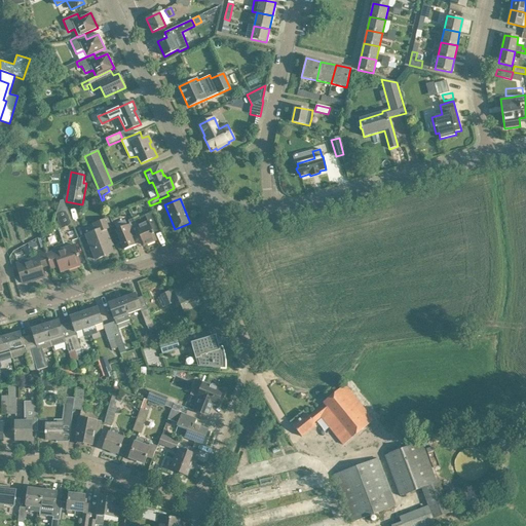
[(58,221),(53,222),(57,229),(61,228),(61,229),(73,224),(64,200),(60,201),(55,216),(58,221)]
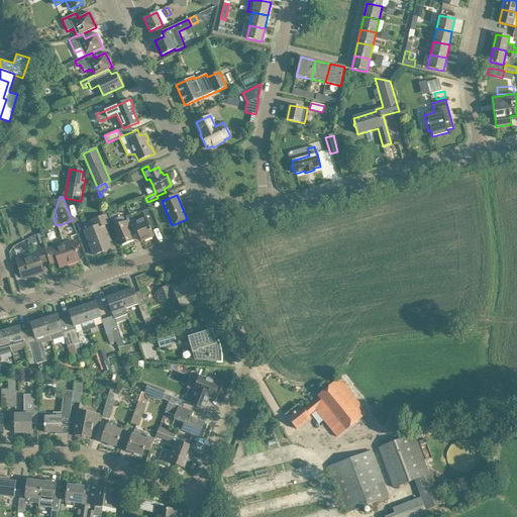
[(134,224),(135,227),(142,241),(153,236),(149,226),(154,224),(148,210),(142,212),(145,219),(134,224)]
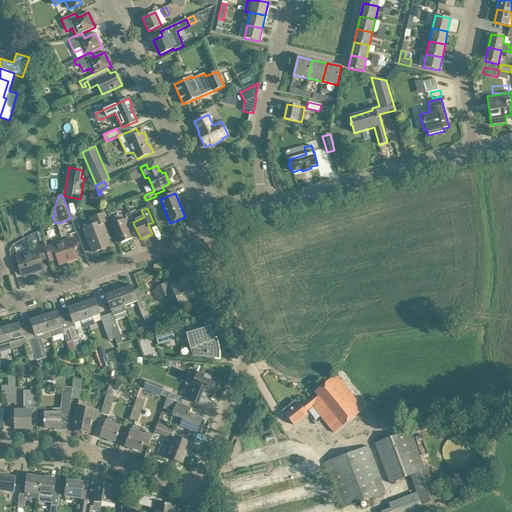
[(134,225),(133,222),(129,213),(125,215),(126,218),(112,224),(121,243),(132,239),(129,231),(131,230),(130,227),(134,225)]
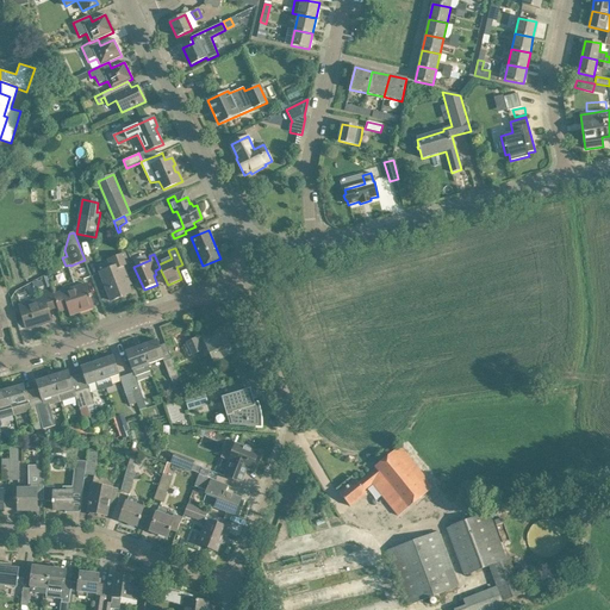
[(128,277),(125,269),(130,267),(125,255),(107,261),(111,268),(99,273),(111,302),(131,293),(126,278),(128,277)]
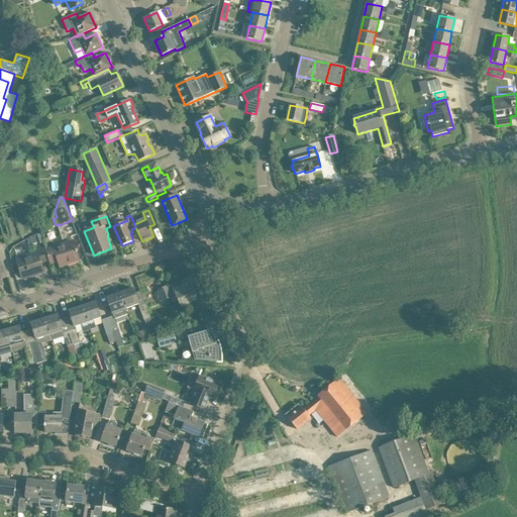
[(45,250),(48,260),(50,264),(58,262),(60,267),(61,267),(60,265),(66,263),(67,265),(79,261),(73,241),(45,250)]
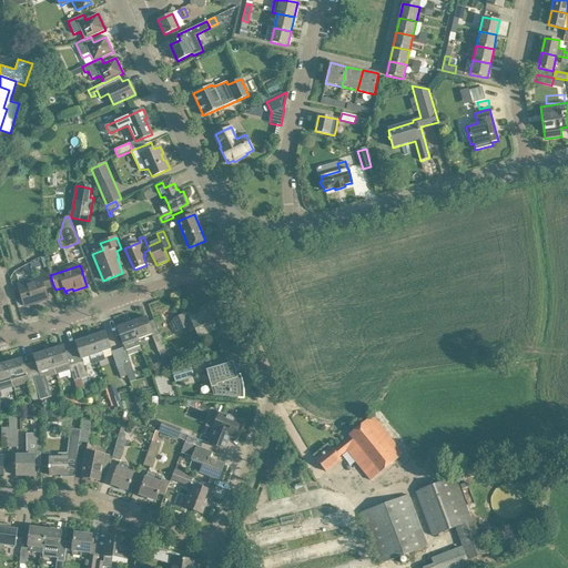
[(41,279),(18,285),(24,305),(37,301),(38,302),(48,298),(44,288),(53,286),(48,270),(39,273),(41,279)]
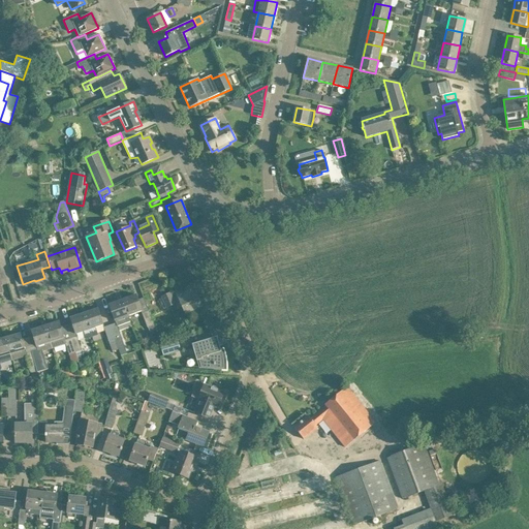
[(192,286),(177,293),(185,314),(201,307),(192,286)]
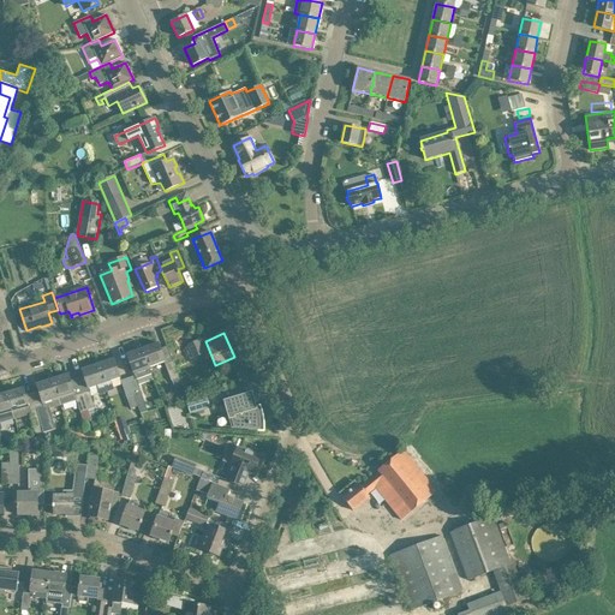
[(189,345),(195,358),(204,354),(198,341),(189,345)]
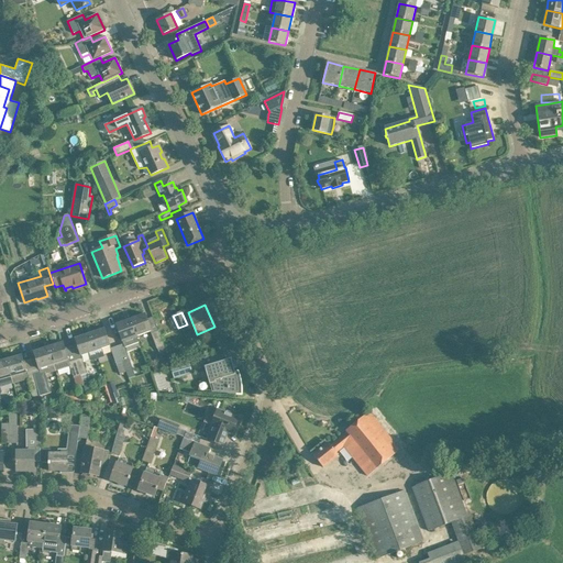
[(145,313),(131,319),(136,337),(152,331),(145,313)]
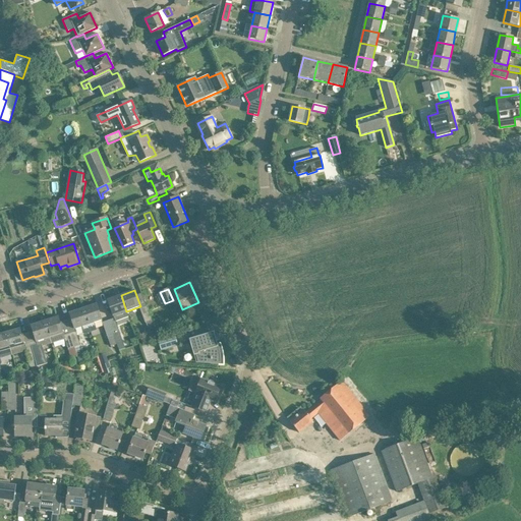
[(129,316),(126,311),(121,295),(108,300),(114,319),(116,322),(129,316)]
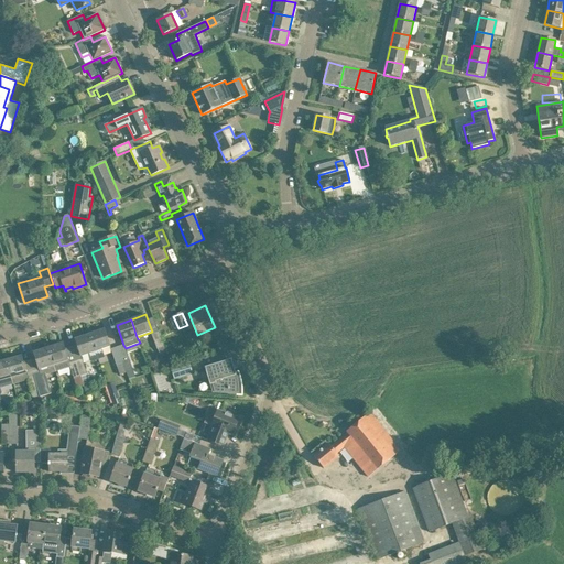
[(105,329),(89,334),(98,359),(105,357),(101,349),(110,347),(105,329)]
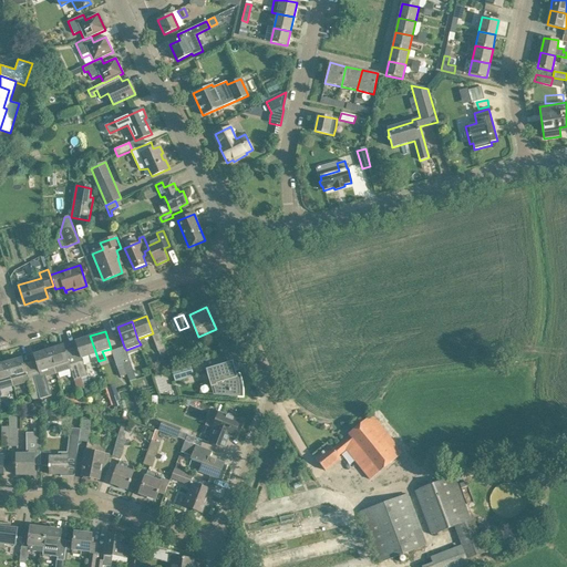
[(157,352),(158,351),(160,356),(166,353),(165,349),(164,349),(158,334),(152,337),(157,352)]
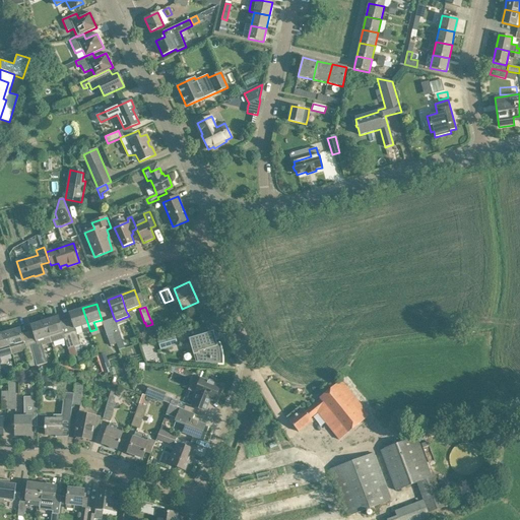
[(90,331),(82,308),(69,313),(74,329),(82,326),(84,333),(90,331)]
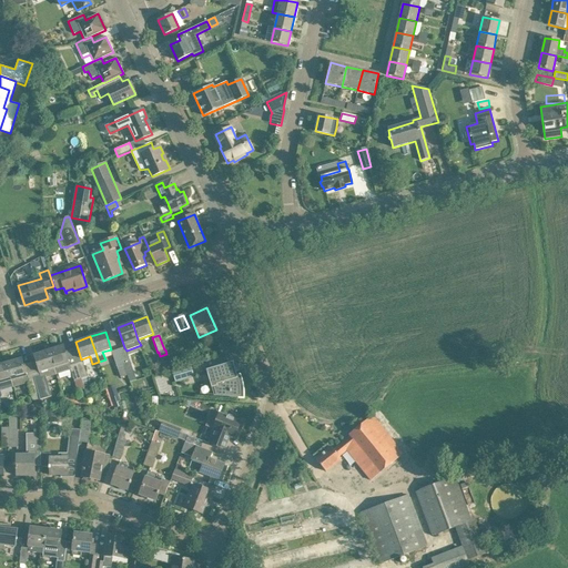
[(69,363),(66,352),(63,345),(49,351),(56,375),(70,371),(74,382),(75,382),(78,391),(83,389),(84,388),(75,364),(69,366),(69,363)]
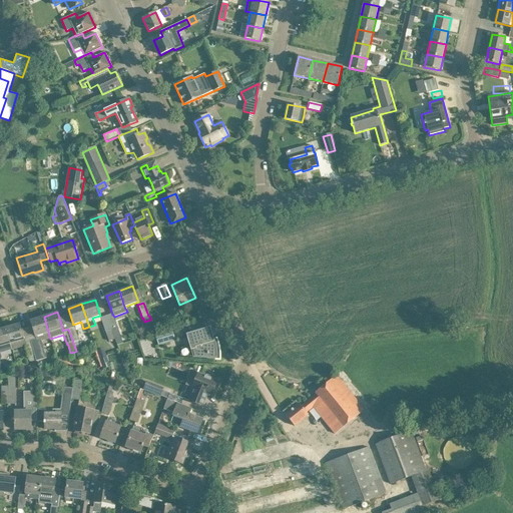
[(112,314),(106,316),(113,334),(119,332),(114,317),(112,314)]
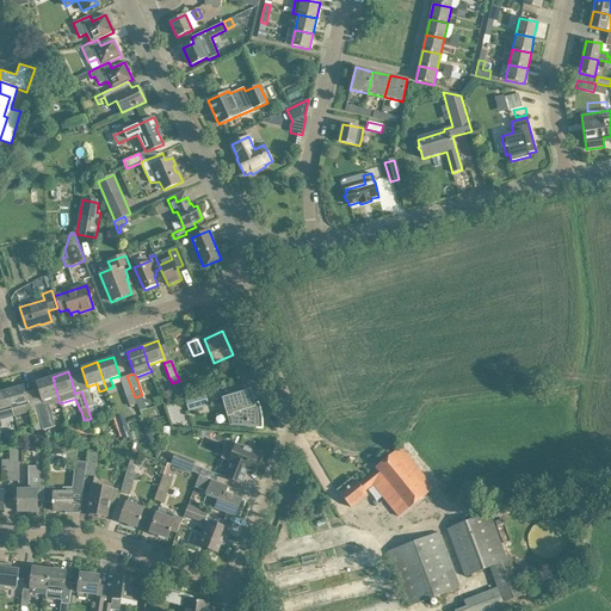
[(135,397),(127,376),(119,378),(130,406),(137,403),(135,397)]
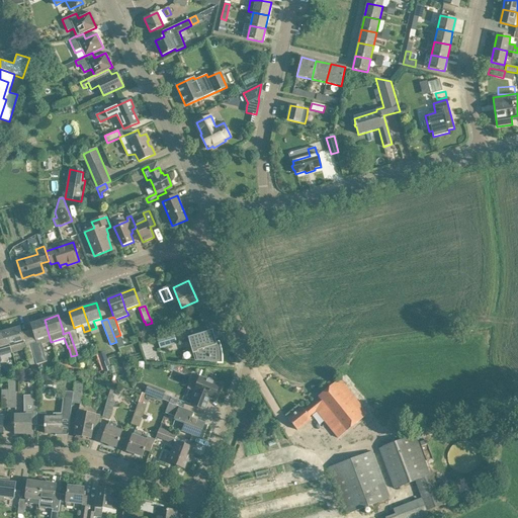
[(51,342),(45,320),(30,324),(36,342),(30,344),(34,358),(41,356),(38,346),(51,342)]
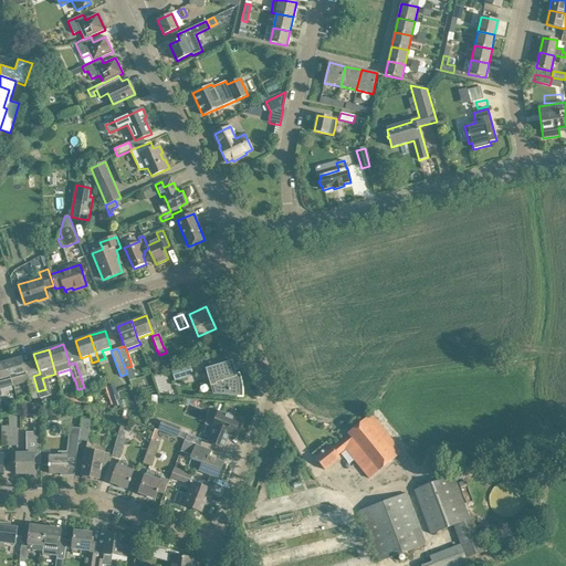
[(28,378),(23,364),(21,357),(7,362),(13,386),(28,381),(31,394),(38,391),(33,376),(28,378)]
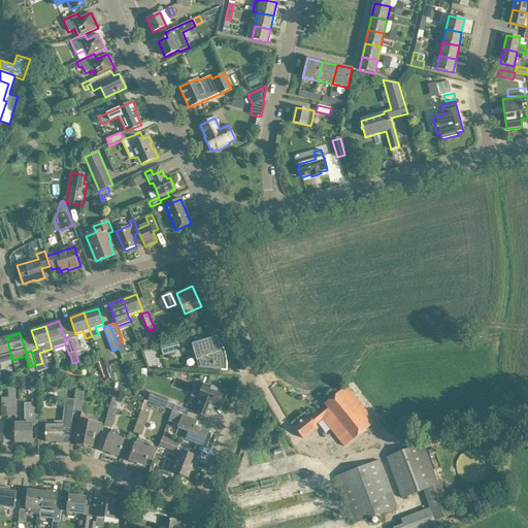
[(76,336),(70,338),(78,361),(77,362),(79,368),(85,366),(83,360),(84,359),(81,351),(76,336)]
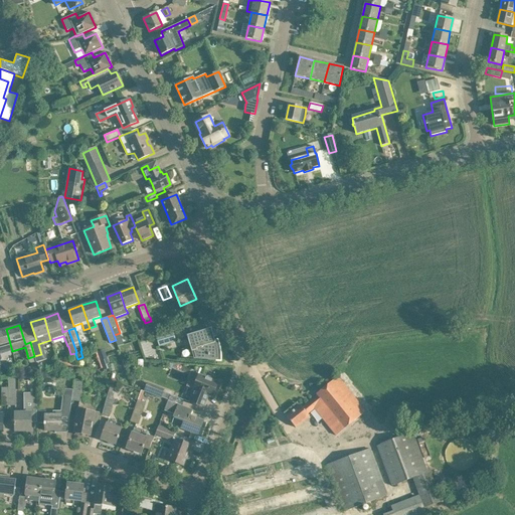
[(182,349),(181,357),(216,359),(216,361),(221,361),(221,356),(220,352),(220,348),(219,344),(217,340),(215,341),(213,337),(214,336),(213,332),(212,332),(211,328),(187,335),(190,347),(182,349)]
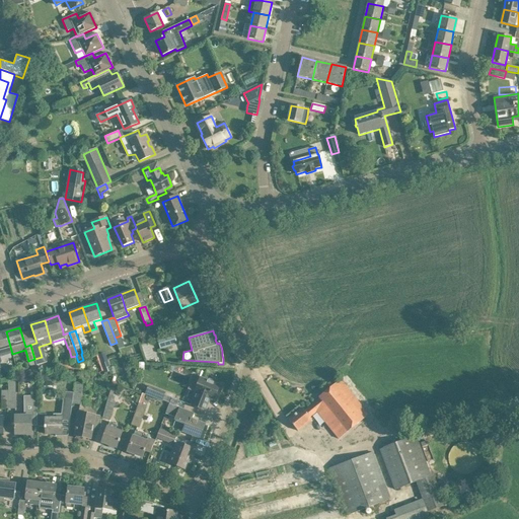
[(0,357),(12,354),(6,331),(0,332),(0,368),(1,369),(0,363),(0,357)]
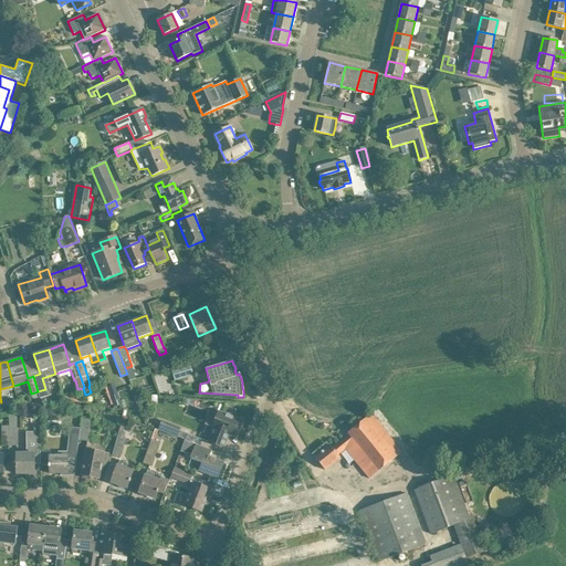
[(190,364),(171,369),(175,381),(194,376),(190,364)]
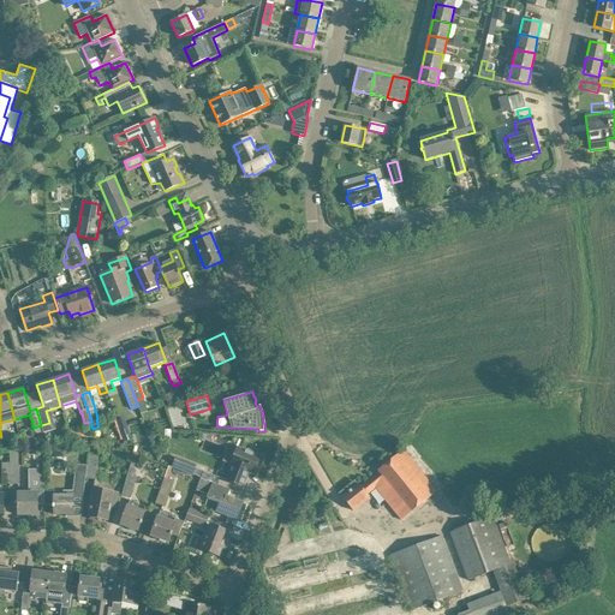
[(179,400),(169,404),(174,419),(184,416),(179,400)]
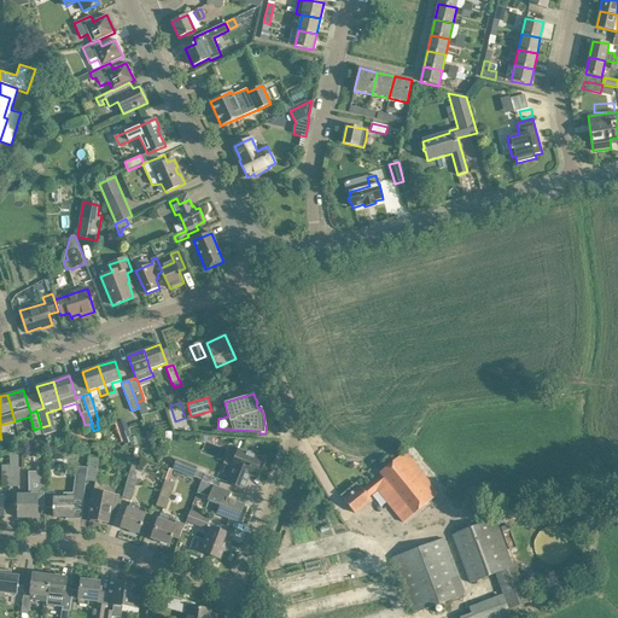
[(58,445),(50,448),(52,456),(60,454),(58,445)]
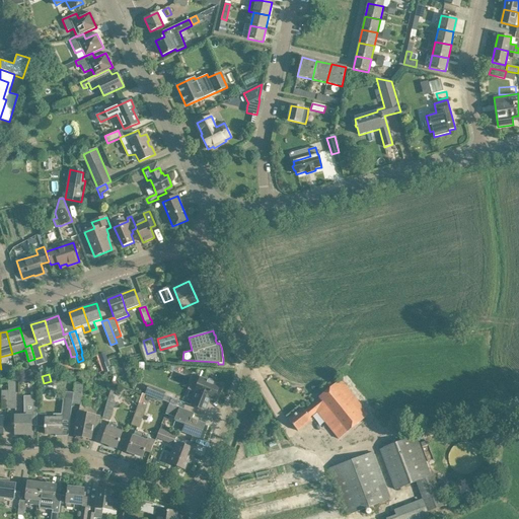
[(150,376),(146,383),(170,394),(174,387),(150,376)]
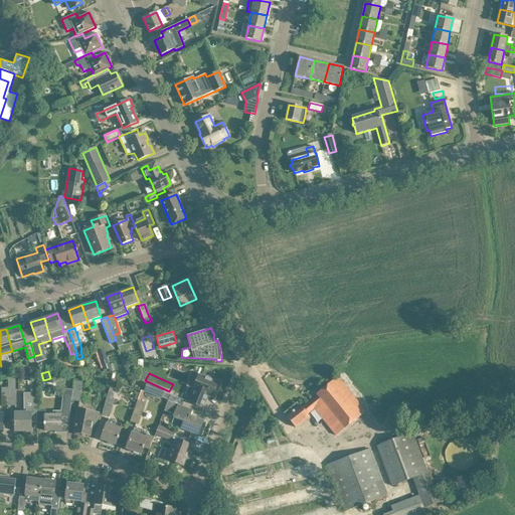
[(190,378),(187,386),(193,389),(194,390),(189,402),(203,407),(208,395),(212,397),(218,382),(199,374),(196,381),(190,378)]
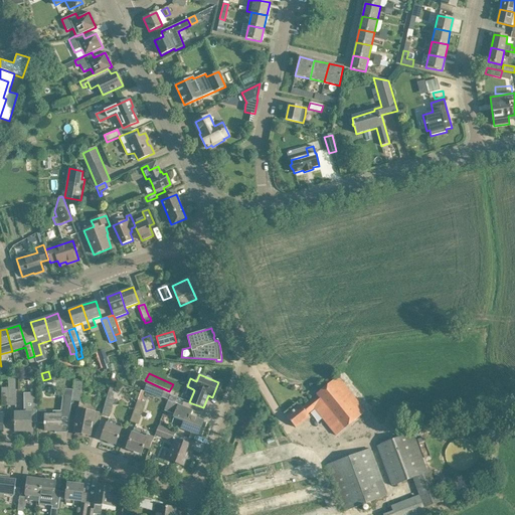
[(366,411),(338,377),(316,394),(317,395),(303,407),(300,405),(286,416),(296,427),(310,416),(308,414),(315,409),(336,436),(366,411)]
